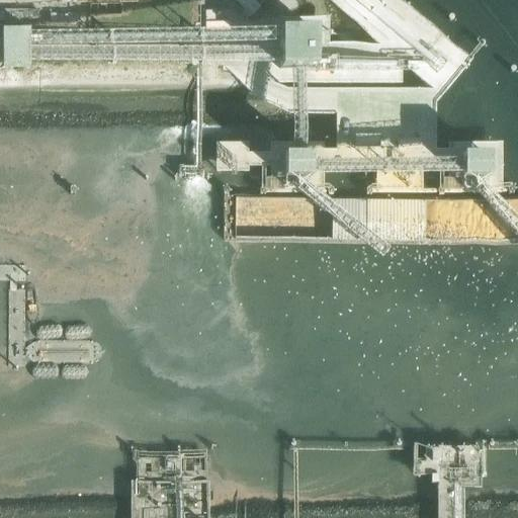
[(4,10),(4,24),(37,24),(37,11),(4,10)]
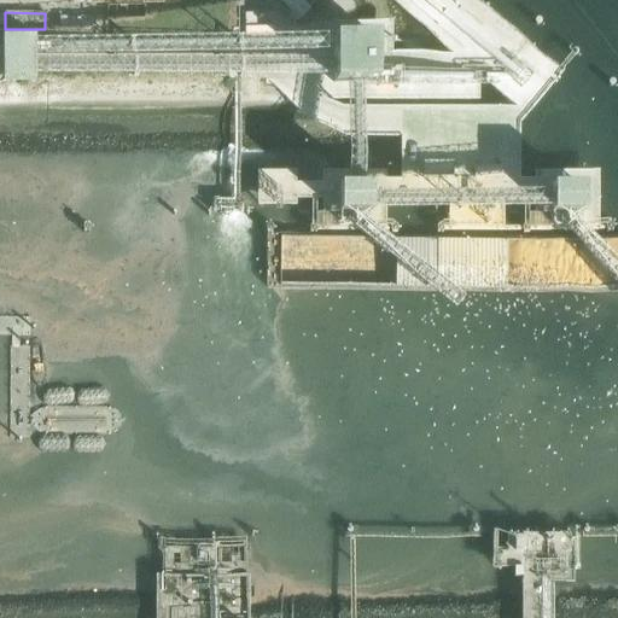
[(59,17),(59,29),(92,29),(92,17),(59,17)]
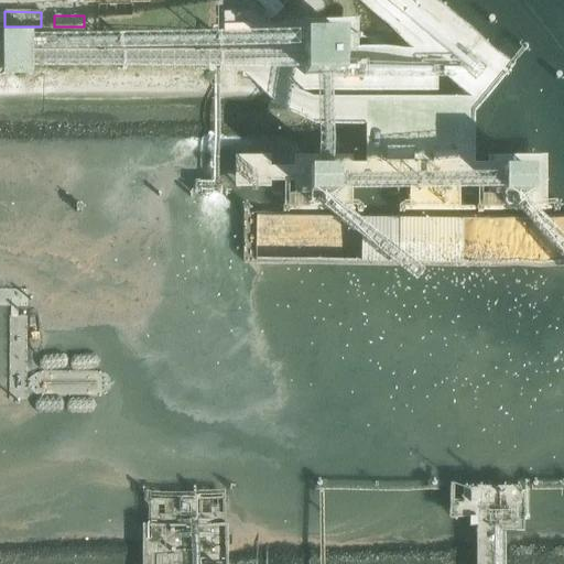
[(351,23),(310,24),(310,36),(311,58),(311,67),(335,66),(353,66),(353,55),(351,23)]
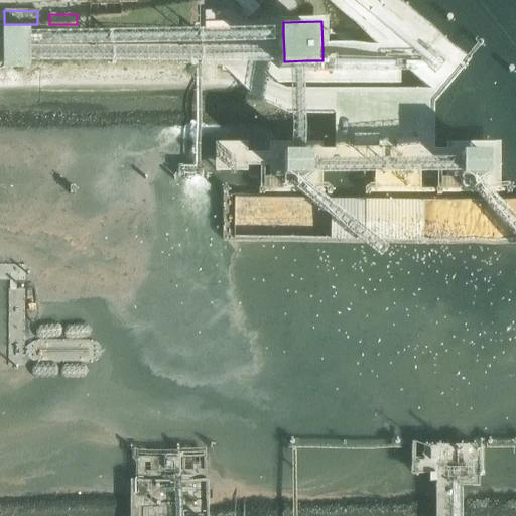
[(3,56),(3,67),(32,67),(32,56),(32,36),(32,29),(3,29),(3,37),(3,56)]
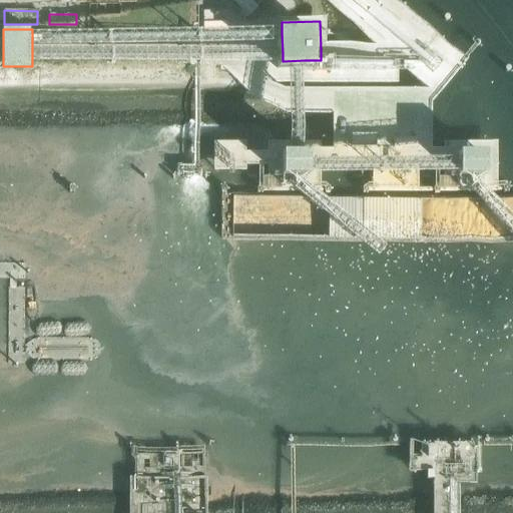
[(293,140),(293,166),(309,166),(322,166),(322,154),(322,140),(306,140),(293,140)]
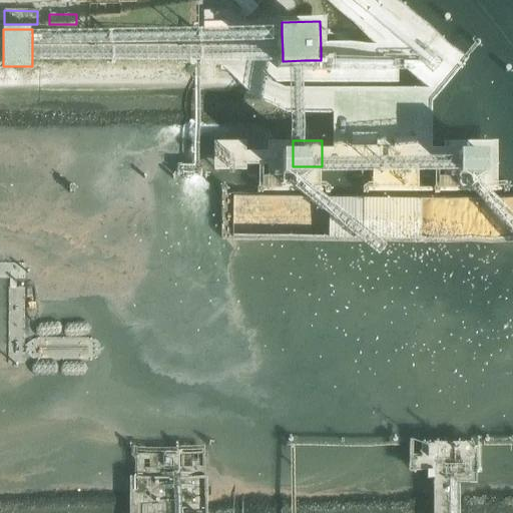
[(469,152),(469,166),(483,166),(498,165),(498,140),(469,140),(469,152)]
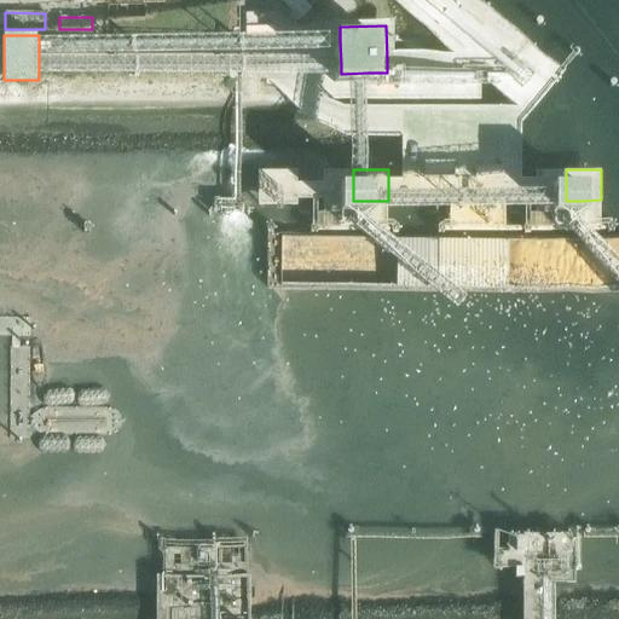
[(162,618),(197,618),(198,600),(163,600),(162,618)]
